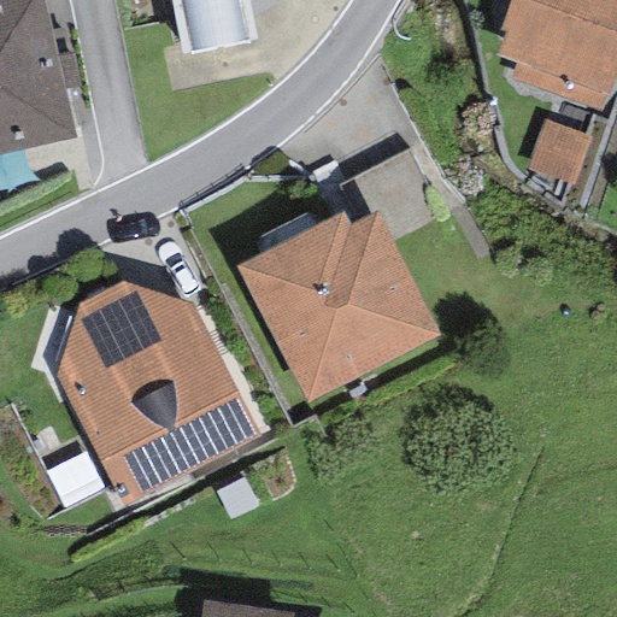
[(43,0),(0,0),(0,153),(76,136),(43,0)]
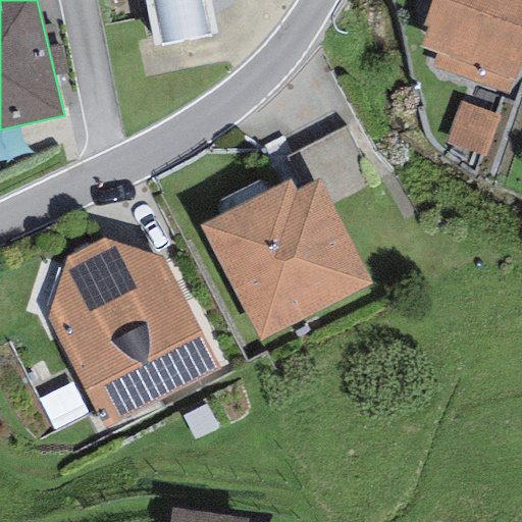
[(209,0),(145,0),(154,44),(215,32),(209,0)]
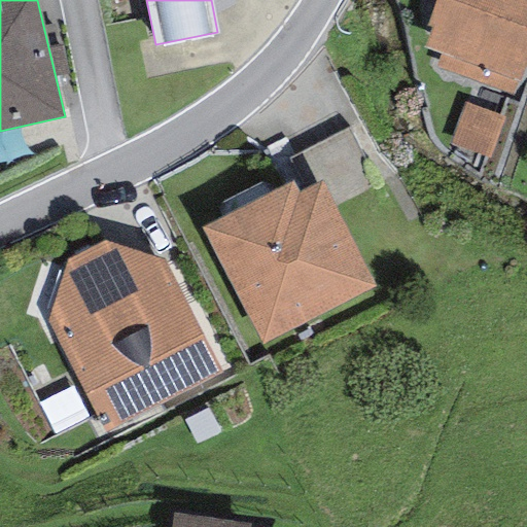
[(526,0),(436,0),(428,25),(433,27),(425,49),(441,55),(435,68),(512,96),(526,54),(526,0)]
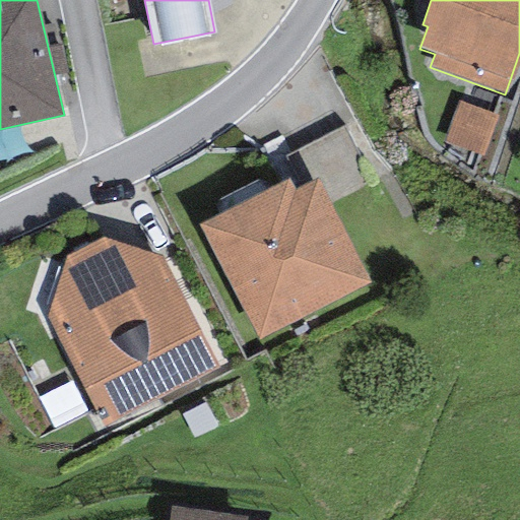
[(288,179),(199,223),(258,340),(370,283),(317,178),(294,190),(288,179)]
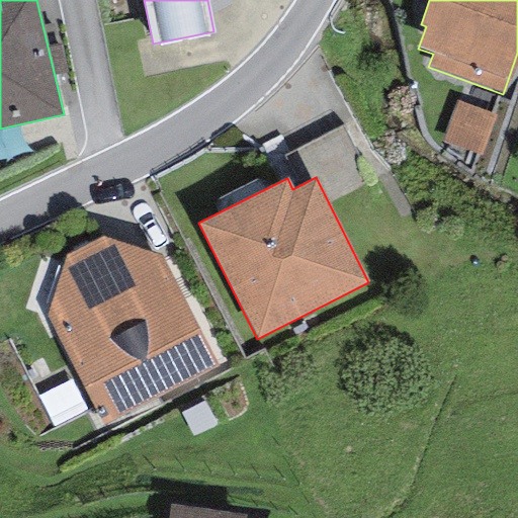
[(102,237),(66,256),(46,316),(103,427),(217,363),(162,255),(102,237)]
